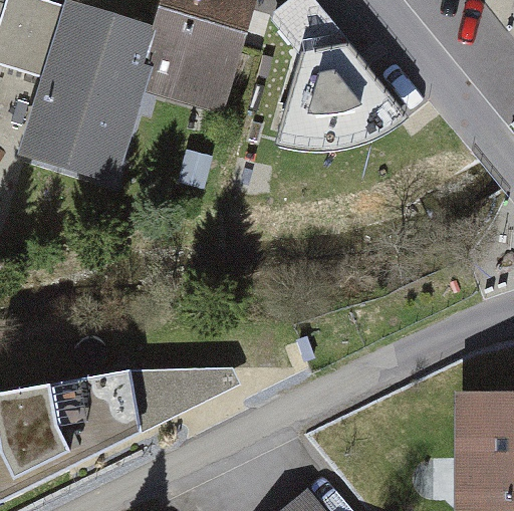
[(114,180),(142,91),(161,27),(152,25),(69,0),(65,0),(64,7),(41,0),(6,0),(0,22),(0,65),(41,78),(18,151),(114,180)]
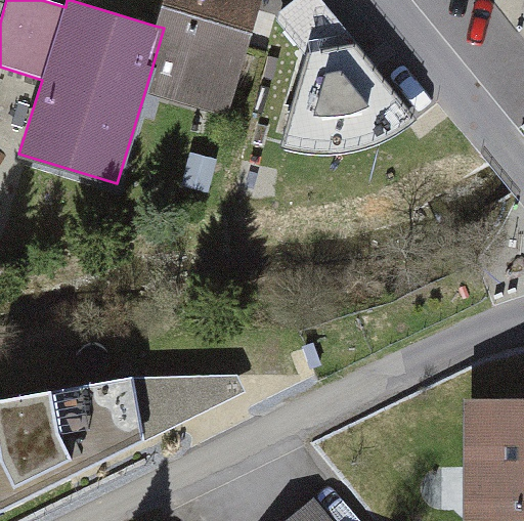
[(164,28),(144,93),(228,117),(261,0),(162,0),(155,26),(164,28)]
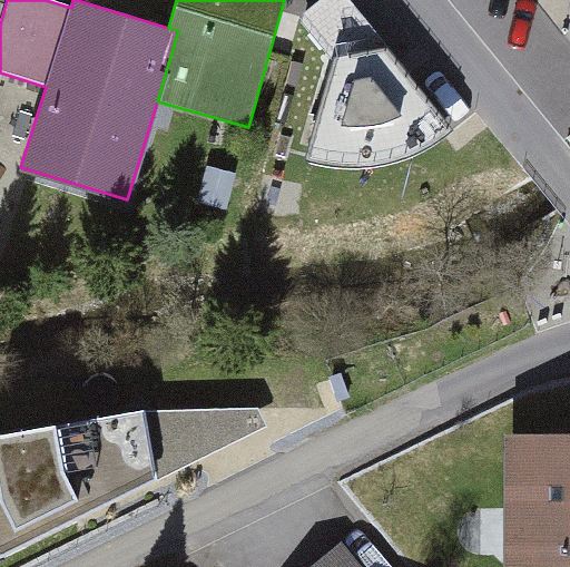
[(449,134),(340,0),(332,0),(295,29),(328,75),(315,148),(342,157),(369,163),(401,160),(449,134)]
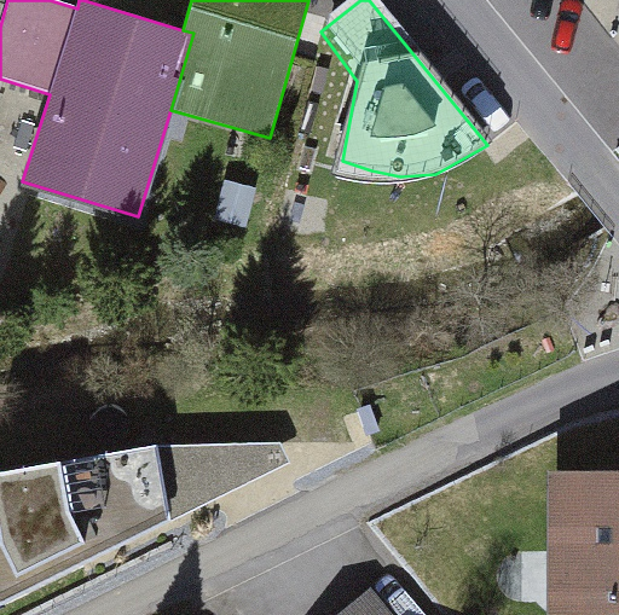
[(155,415),(0,436),(0,570),(174,545),(155,415)]
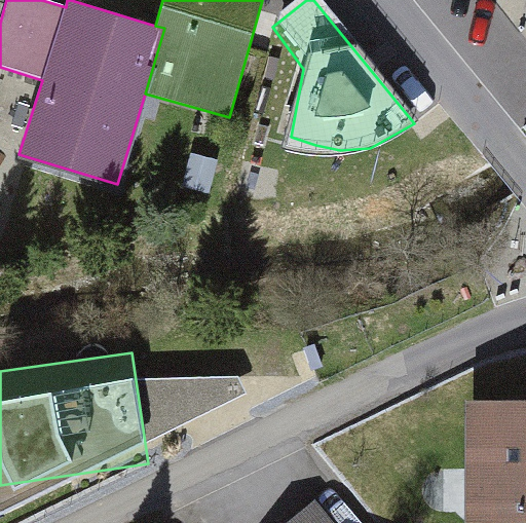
[(525,421),(479,422),(478,522),(525,522),(525,421)]
